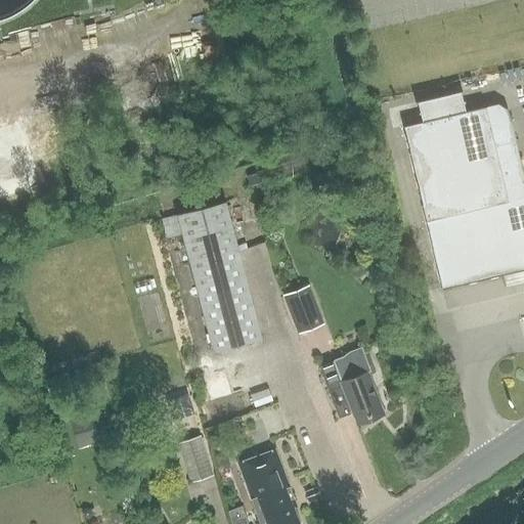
[(422,122),(465,112),(462,101),(460,91),(418,101),(422,122)]
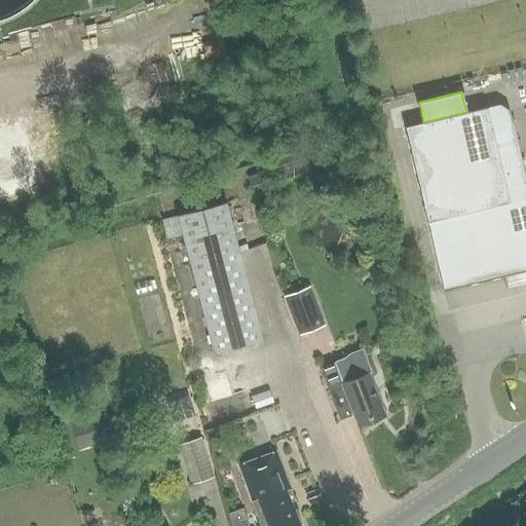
[(516,273),(525,271),(525,181),(509,109),(500,104),(466,112),(423,122),(404,127),(423,205),(422,205),(443,292),(516,273)]
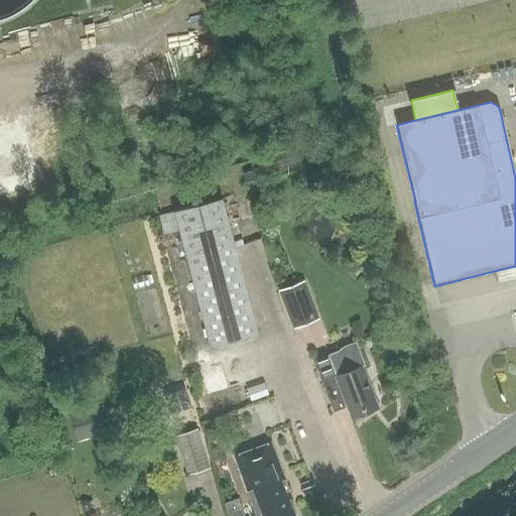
[(209,348),(257,336),(222,200),(175,212),(173,201),(157,205),(160,215),(158,216),(163,235),(178,231),(209,348)]
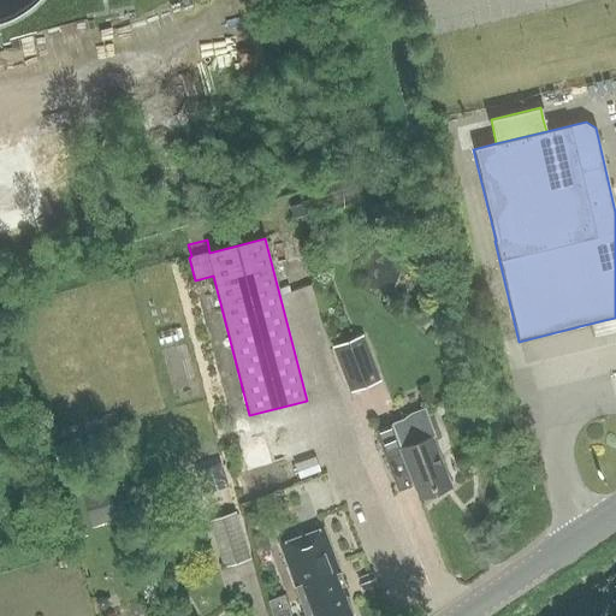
[(362,336),(332,347),(350,392),(380,381),(362,336)]
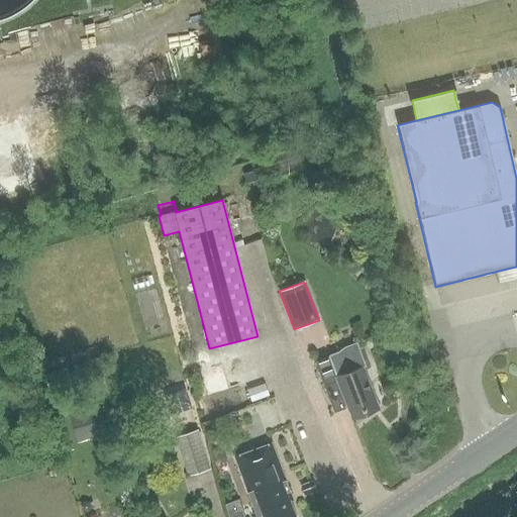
[(331,358),(330,356),(315,362),(335,412),(348,407),(352,419),(380,409),(364,367),(367,366),(359,347),(331,358)]
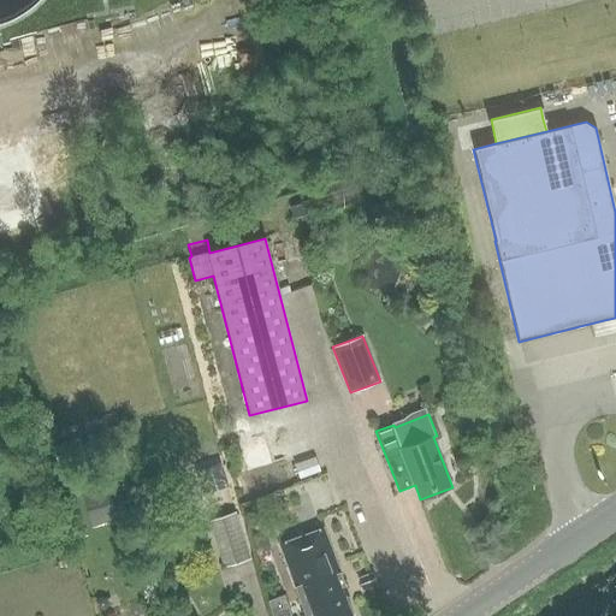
[(248,471),(272,463),(265,438),(241,445),(248,471)]
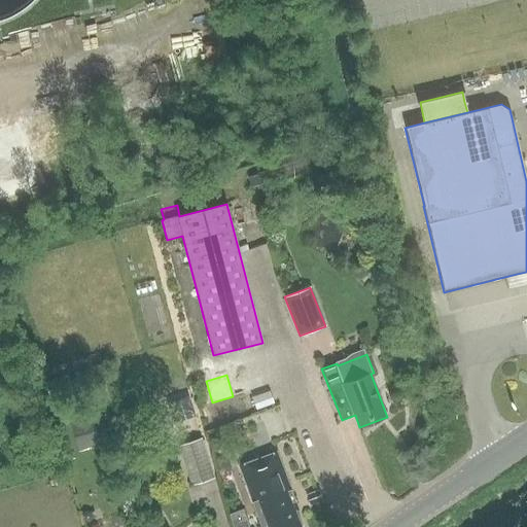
[(49,398),(61,395),(57,381),(45,384),(49,398)]
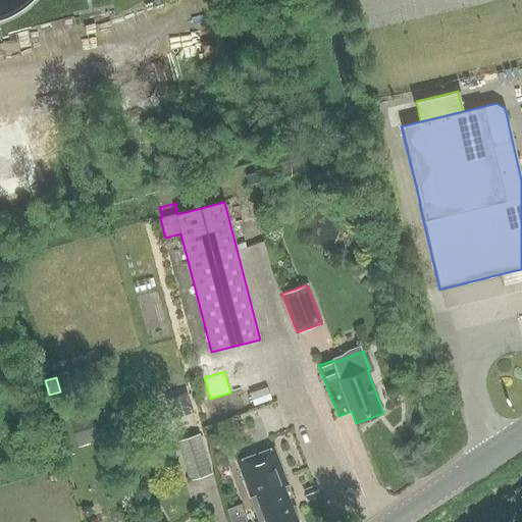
[(109,437),(99,404),(67,413),(77,447),(109,437)]
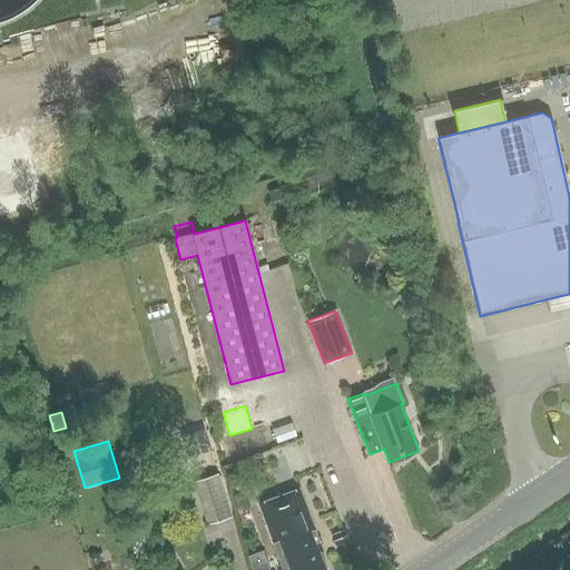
[(206,526),(232,518),(217,474),(193,482),(206,526)]
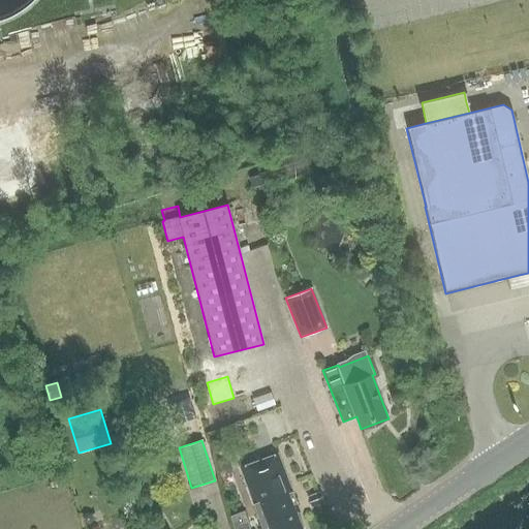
[(299,511),(276,454),(240,468),(263,528),(268,526),(269,528),(302,528),(296,512),(299,511)]
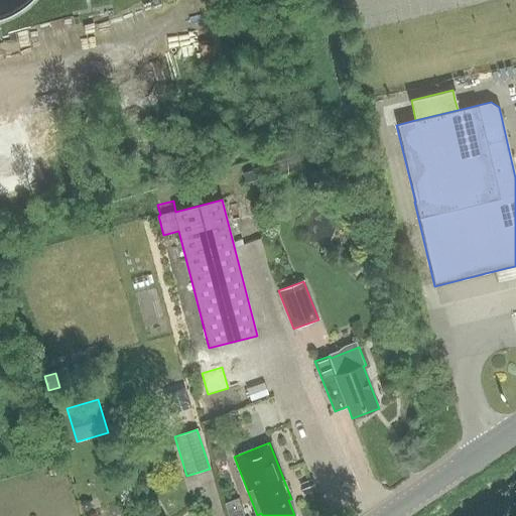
[(300,484),(303,492),(314,488),(311,480),(300,484)]
